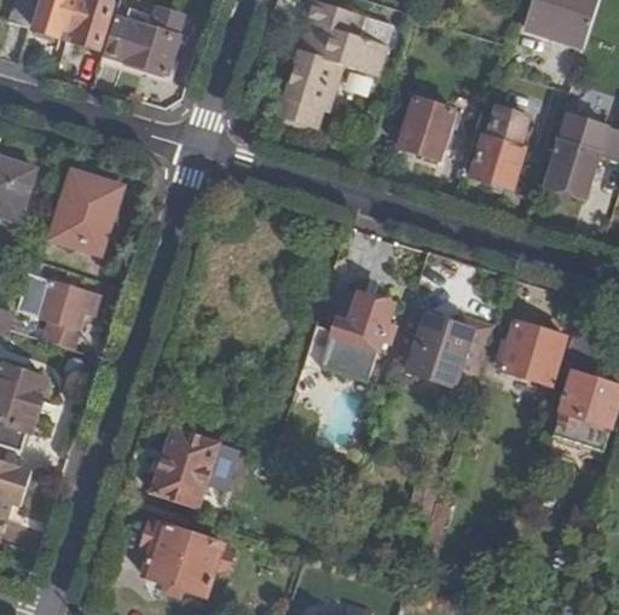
[(19,0),(13,19),(33,25),(40,0),(19,0)]
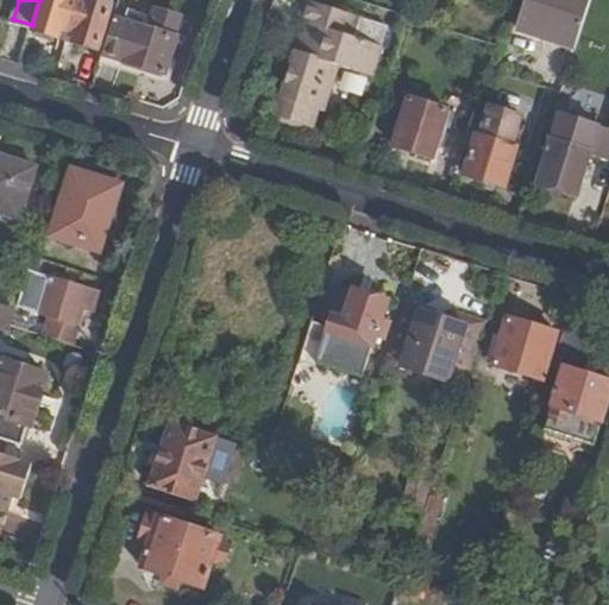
[(67,27),(73,29),(81,0),(46,0),(39,26),(44,27),(42,35),(55,39),(58,32),(64,33),(67,27)]
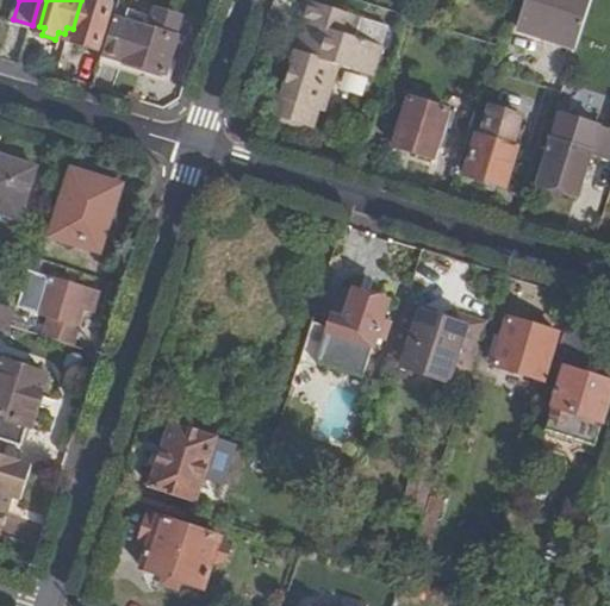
[(81,0),(73,29),(81,32),(80,38),(103,47),(117,4),(105,0),(81,0)]
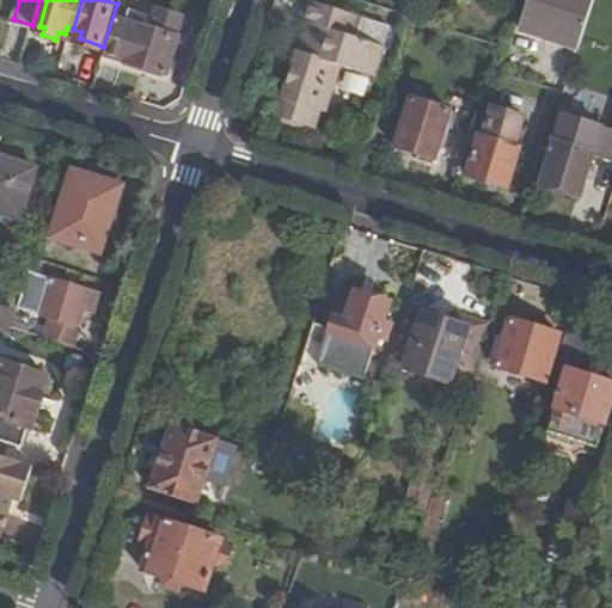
[(133,18),(139,0),(123,0),(109,47),(126,51),(123,56),(170,71),(181,35),(179,34),(184,16),(158,8),(153,24),(133,18)]
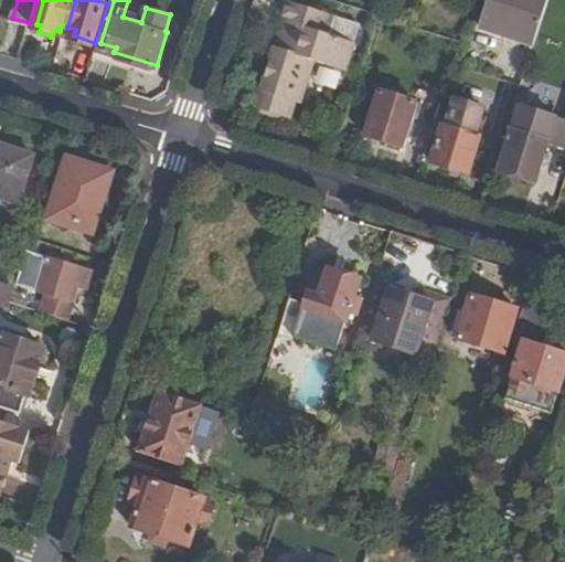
[(356,22),(289,0),(286,0),(279,20),(286,21),(279,49),(276,48),(262,91),(257,88),(251,107),(292,122),(299,102),(301,102),(315,61),(345,71),(354,42),(350,41),(356,22)]
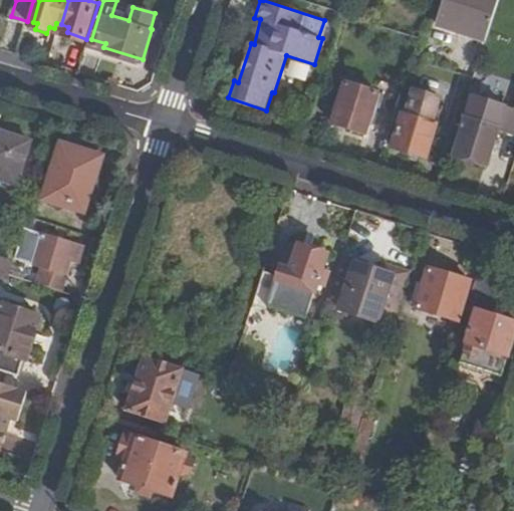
[(448,0),(439,26),(486,41),(499,0),(448,0)]
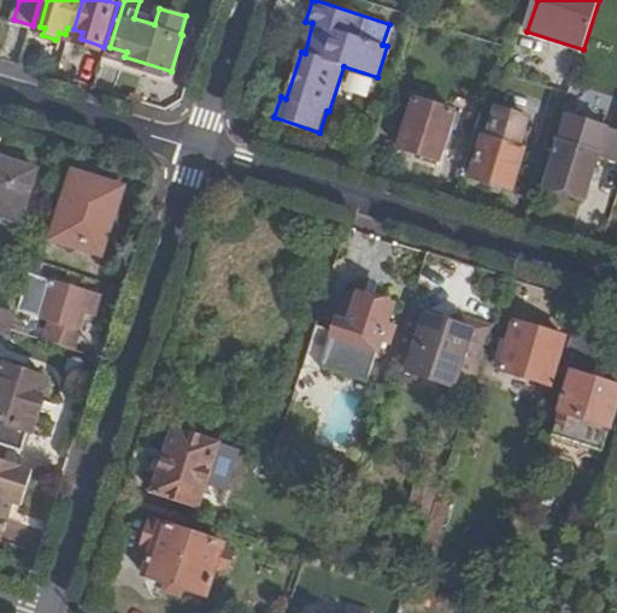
[(434,158),(451,110),(413,99),(398,147),(434,158)]
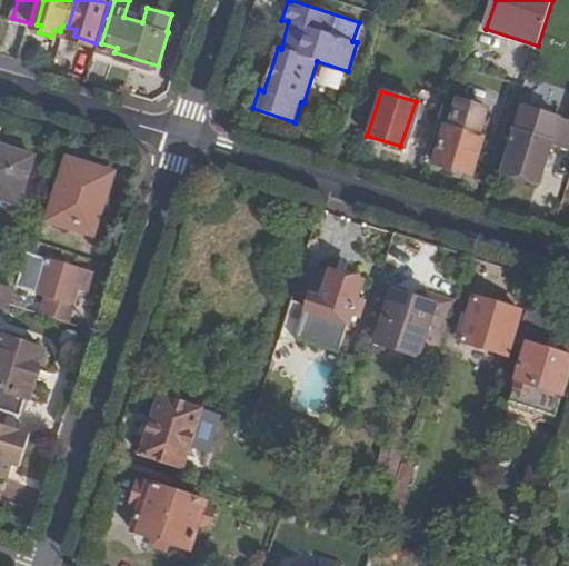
[(445,96),(423,160),(435,164),(447,128),(450,128),(460,100),(445,96)]
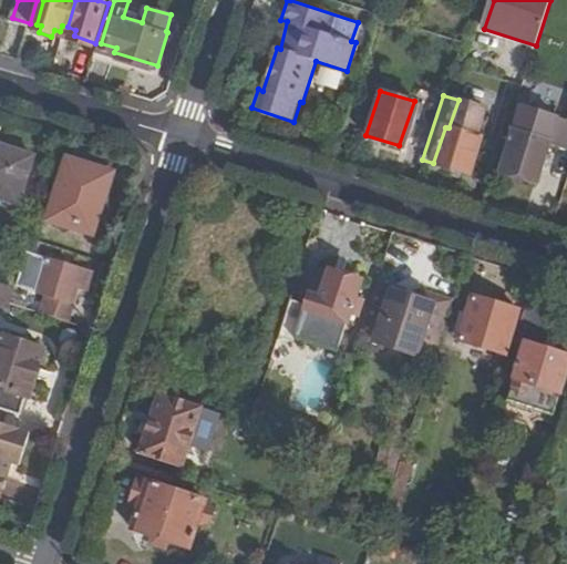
[(445,127),(433,163),(471,174),(482,139),(477,136),(487,110),(459,100),(449,127),(445,127)]
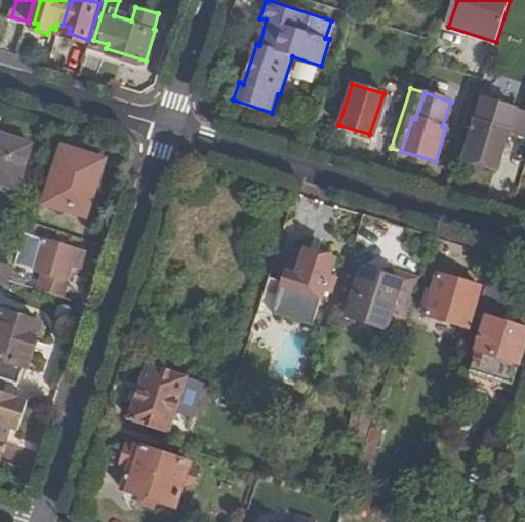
[(510,132),(477,121),(465,158),(497,169),(510,132)]
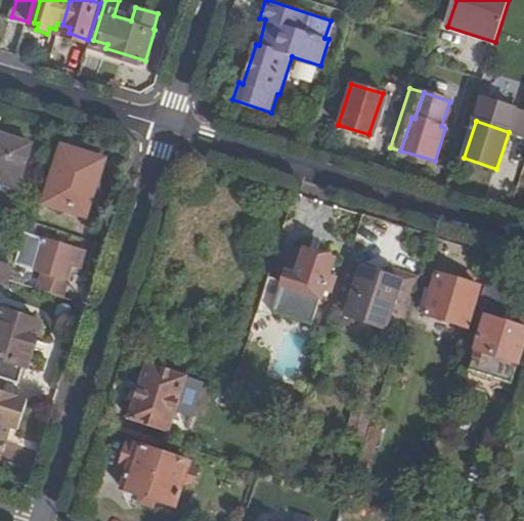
[(33,141),(0,129),(0,177),(17,183),(33,141)]
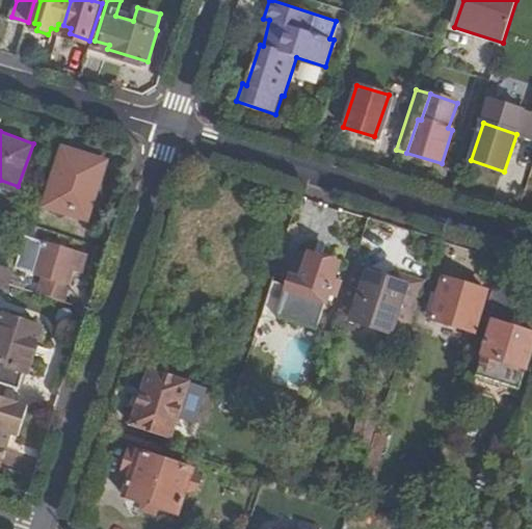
[(104,163),(67,151),(51,203),(88,214),(104,163)]
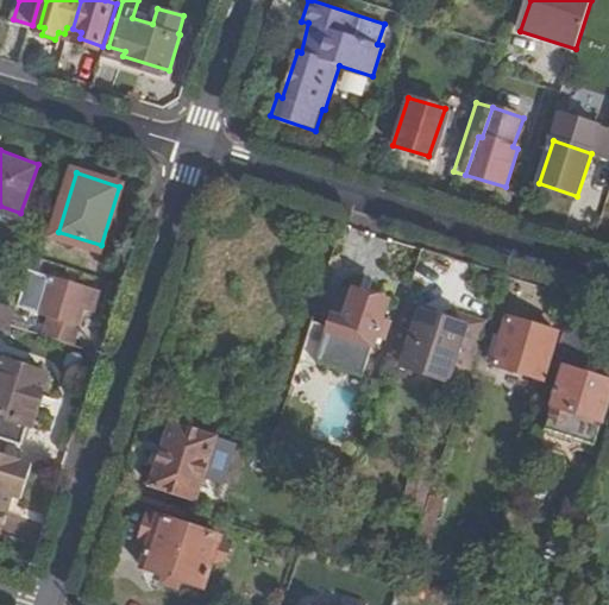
[(45,331),(75,340),(86,302),(95,306),(100,289),(30,265),(19,301),(51,310),(45,331)]
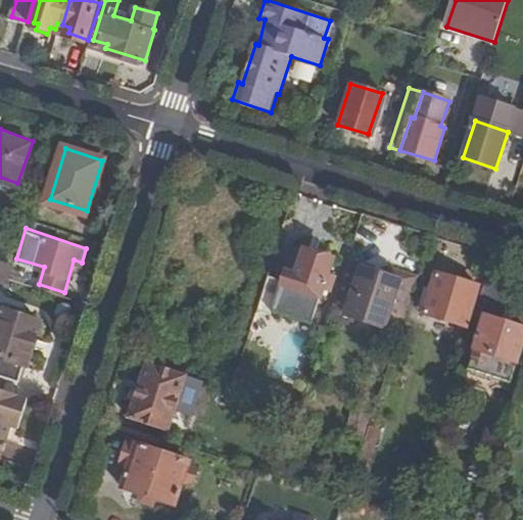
[(288,271),(283,286),(321,298),(334,257),(328,250),(322,250),(319,254),(304,250),(297,274),(288,271)]
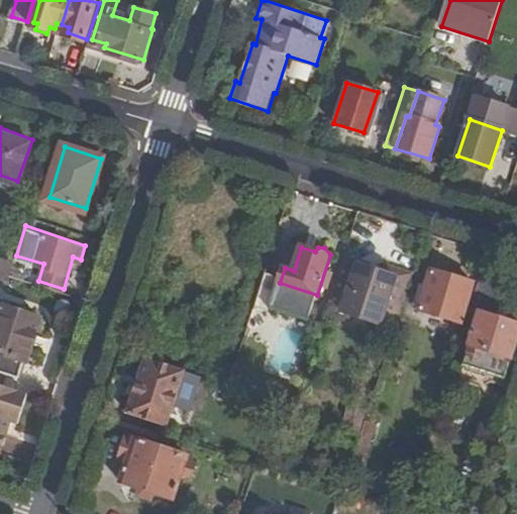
[(474,285),(431,271),(418,311),(459,325),(474,285)]
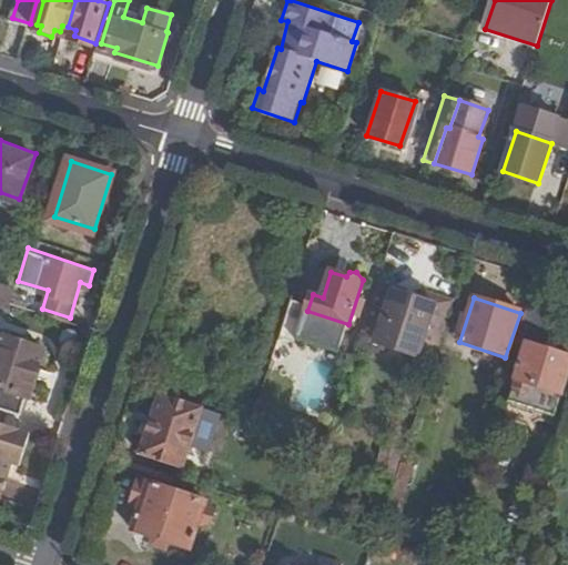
[(435,364),(452,312),(407,299),(389,350),(435,364)]
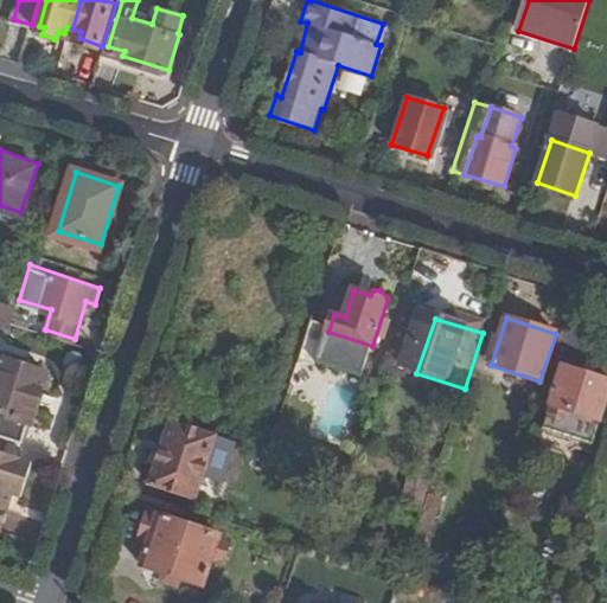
[(586,327),(567,321),(554,361),(566,366),(547,425),(594,442),(606,405),(606,380),(572,369),(586,327)]
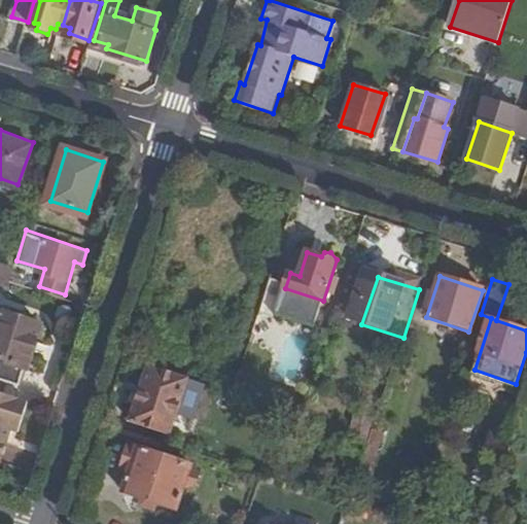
[(0,374),(23,382),(42,320),(2,308),(0,314),(0,374)]
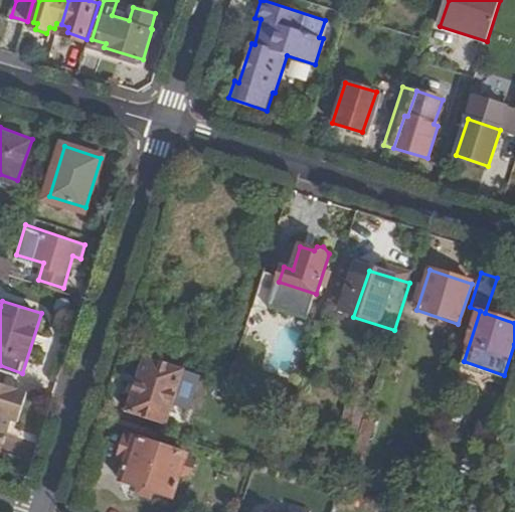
[(144,358),(128,408),(165,421),(181,371),(144,358)]
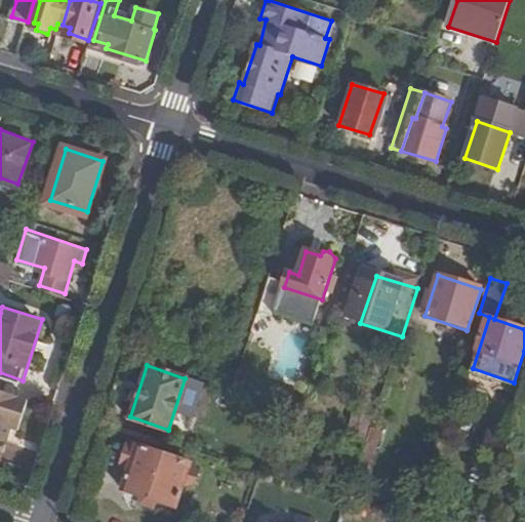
[(0,457),(10,430),(13,418),(21,422),(29,397),(0,387),(0,457)]
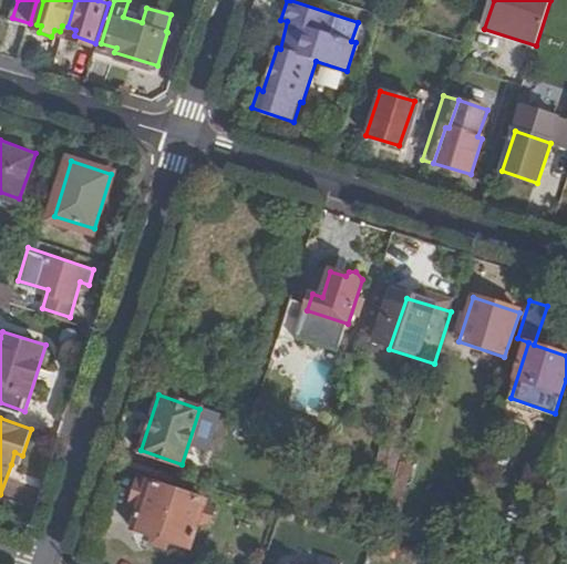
[(18,467),(22,455),(14,452),(11,464),(18,467)]
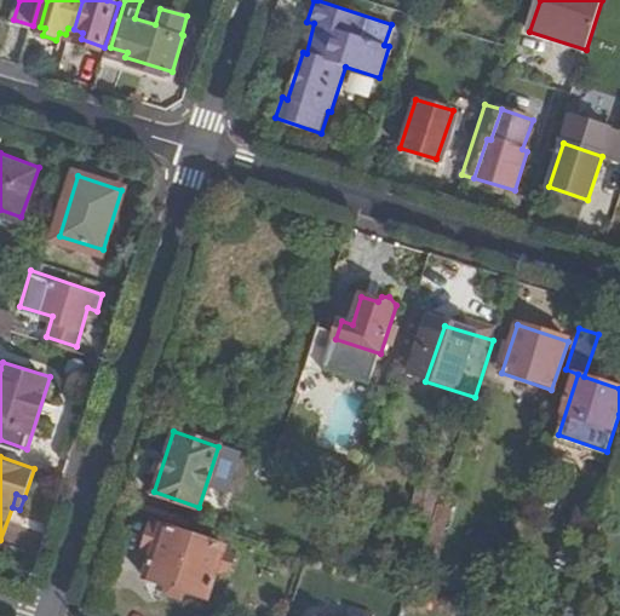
[(219,545),(151,523),(143,547),(153,551),(144,576),(206,597),(216,573),(229,571),(233,557),(219,545)]
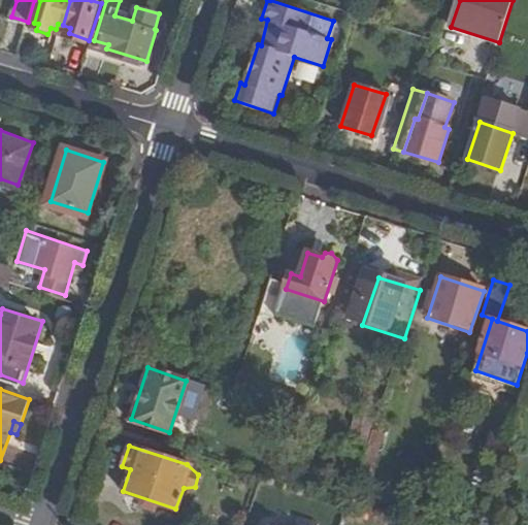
[(425,509),(418,506),(411,524),(442,524),(423,519),(425,509)]
